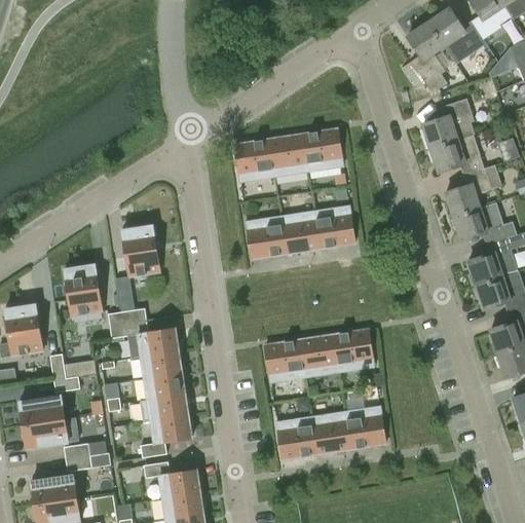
[(470,0),(480,13),(471,20),(486,42),(487,42),(484,37),(502,26),(500,23),(512,15),(514,19),(514,17),(501,0),(470,0)]
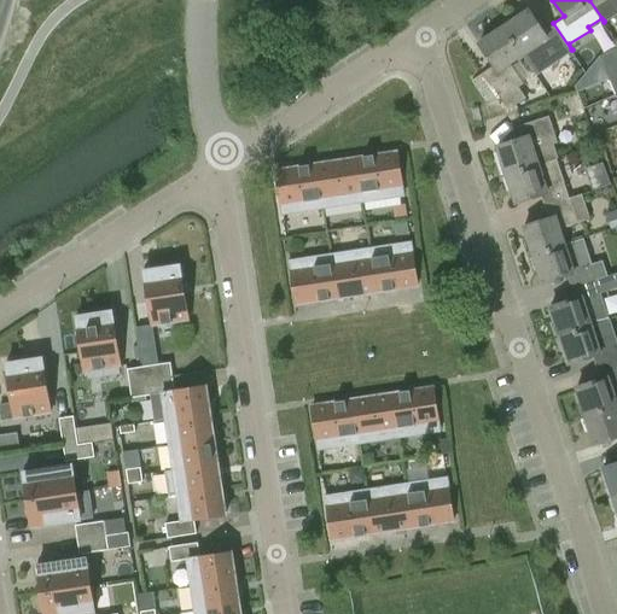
[(589,0),(604,21),(616,12),(616,0),(589,0)]
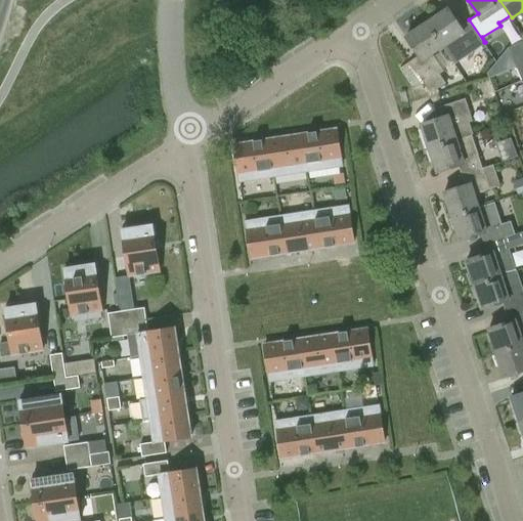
[(427,20),(443,45),(453,38),(466,55),(484,42),(469,19),(462,25),(448,5),(427,20)]
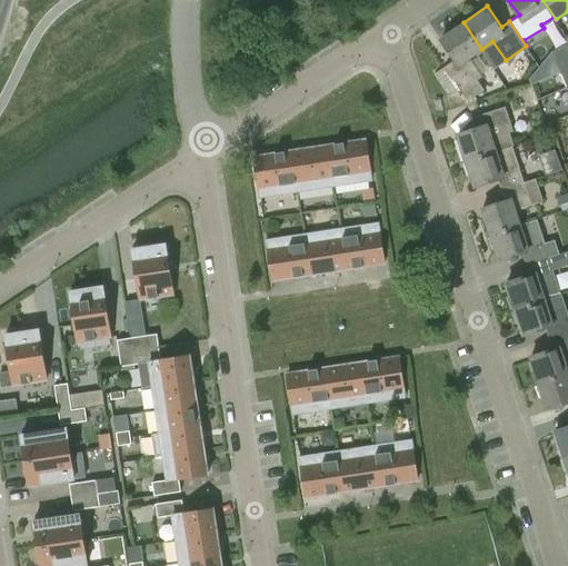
[(477,51),(481,49),(464,22),(440,38),(455,59),(446,65),(468,99),(485,89),(478,78),(484,75),(482,73),(489,68),(477,51)]
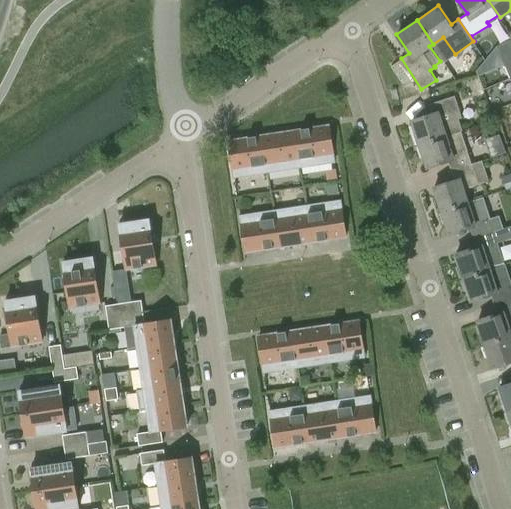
[(501,52),(510,74),(510,38),(497,44),(490,53),(492,56),(501,52)]
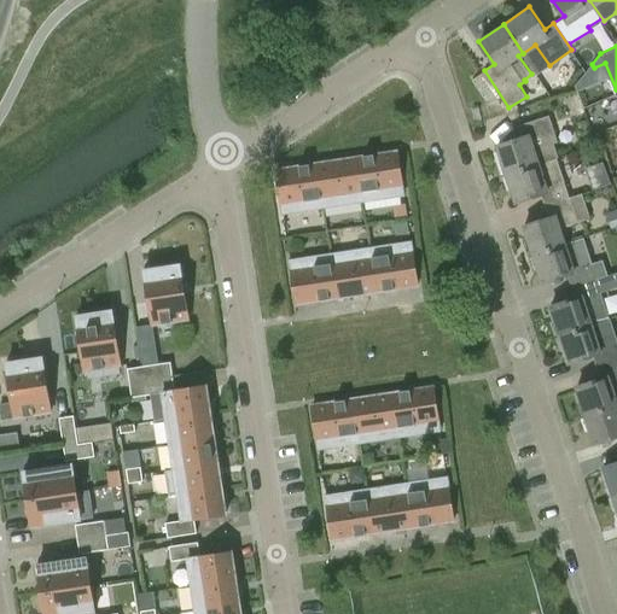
[(507,173),(557,156),(559,155),(554,140),(558,139),(549,113),(518,124),(522,136),(498,144),(507,173)]
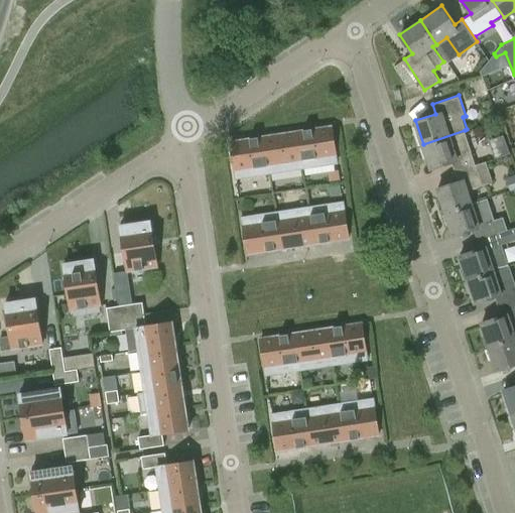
[(296,130),(302,166),(337,161),(331,125),(296,130)]
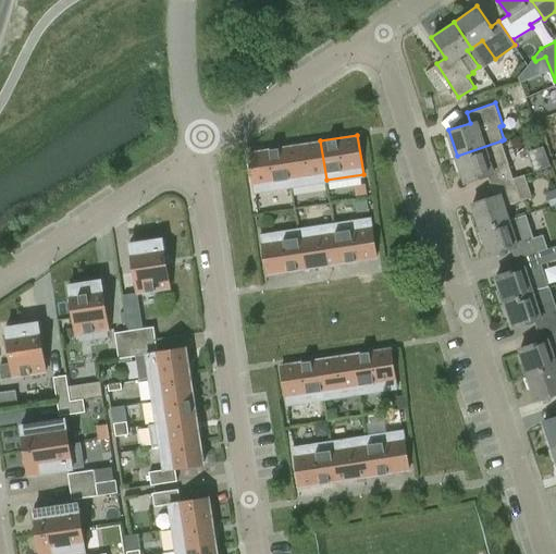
[(285,146),(291,185),(326,180),(320,140),(285,146)]
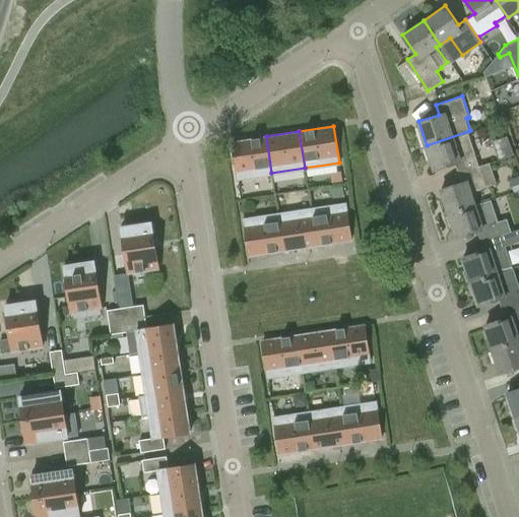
[(468,131),(427,145),(434,170),(456,163),(459,172),(491,162),(490,160),(479,164),(468,131)]
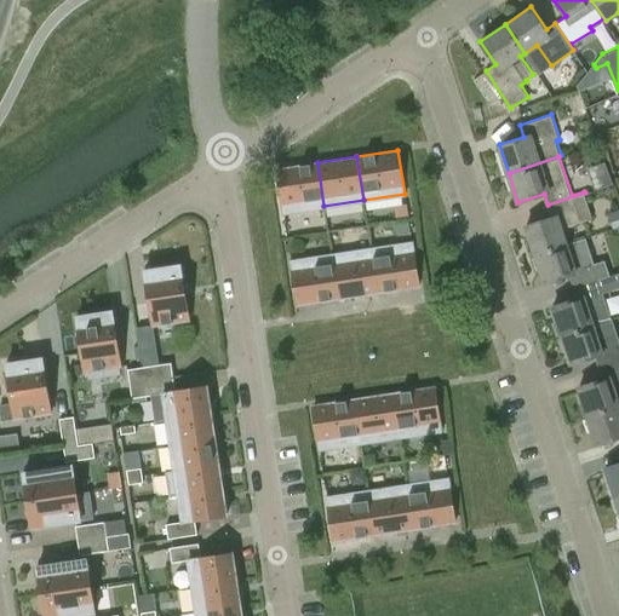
[(284,212),(324,206),(317,162),(276,168),(284,212)]
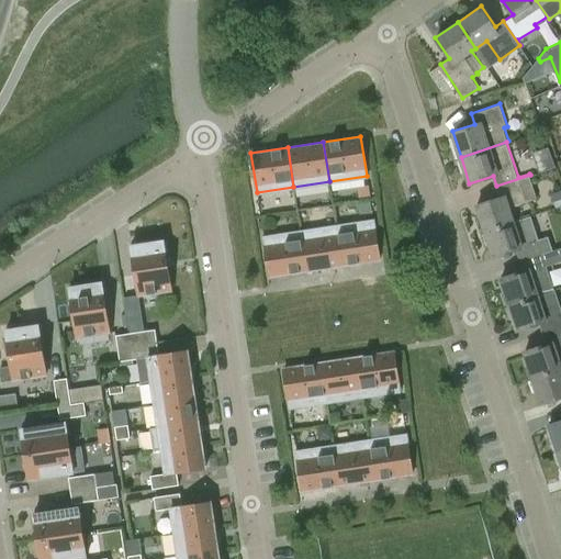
[(556,166),(550,149),(537,154),(542,170),(556,166)]
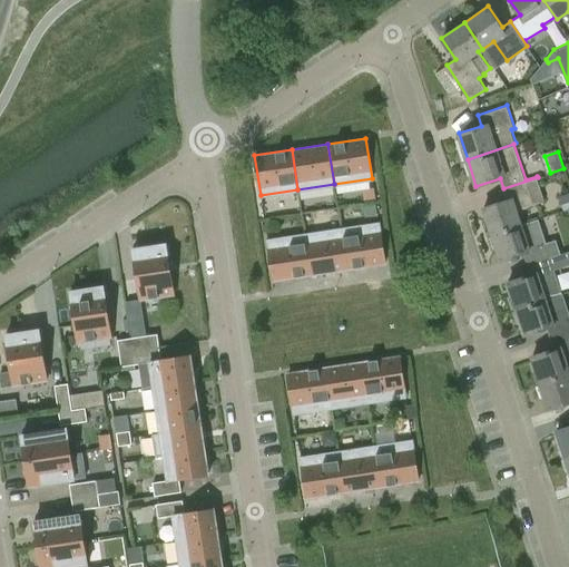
[(491,234),(538,218),(538,217),(521,223),(517,208),(533,204),(533,203),(545,199),(538,177),(503,188),(506,198),(482,206),(491,234)]
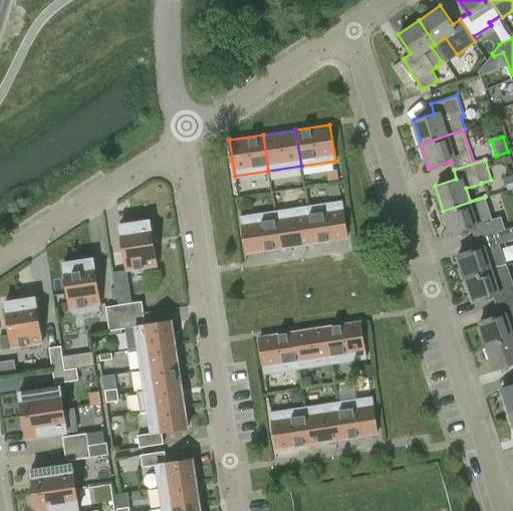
[(327,179),(337,177),(335,167),(325,169),(327,179)]
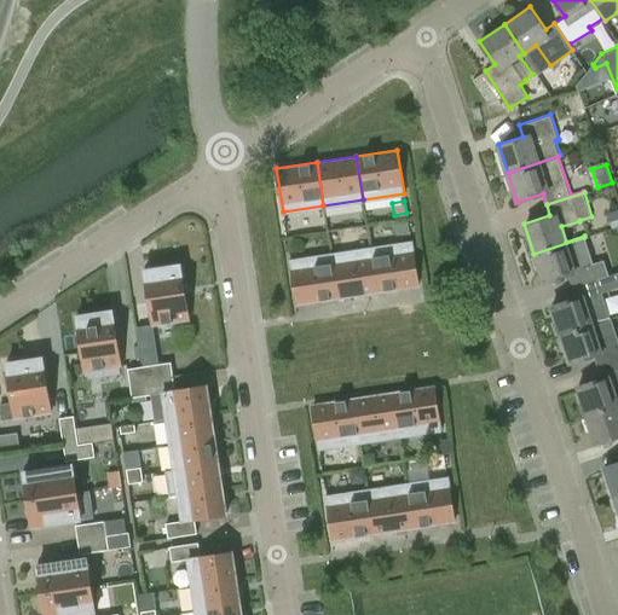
[(614,227),(617,226),(617,206),(607,210),(614,227)]
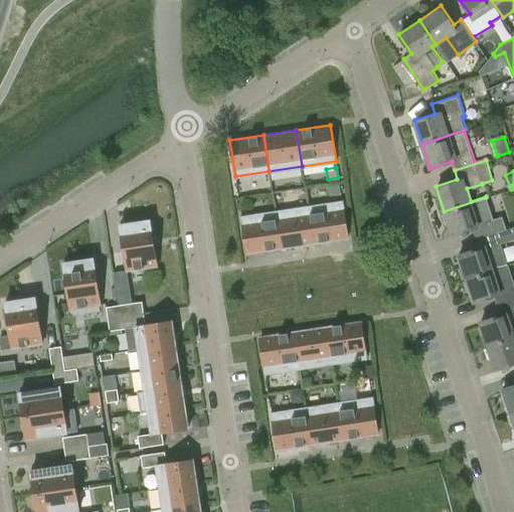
[(340,192),(338,183),(328,185),(329,193),(340,192)]
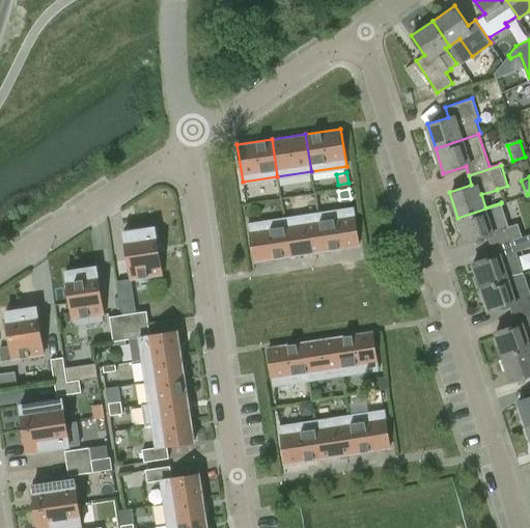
[(508,224),(501,203),(457,218),(466,243),(487,235),(491,245),(523,233),(519,221),(508,224)]
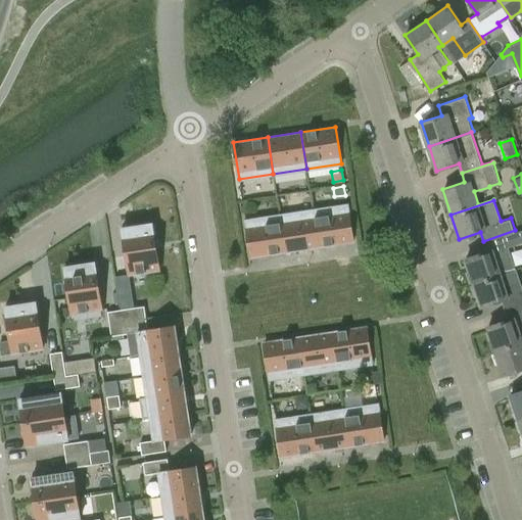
[(313,208),(319,245),(352,240),(347,203),(313,208)]
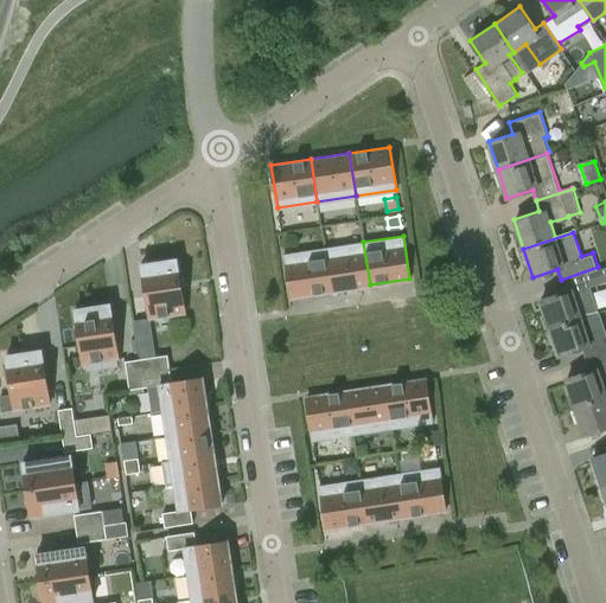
[(324,248),(331,290),(370,284),(363,242),(324,248)]
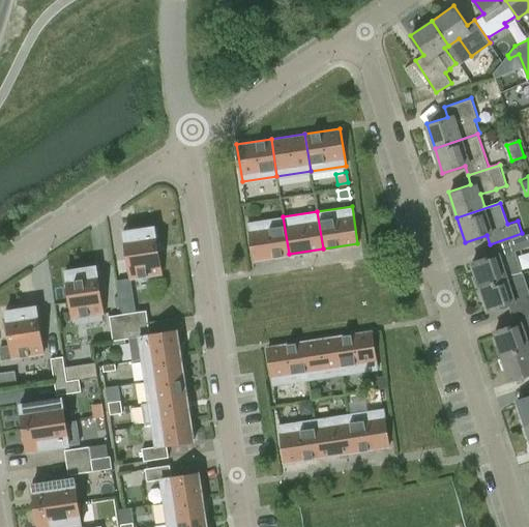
[(254,260),(289,254),(283,216),(248,223),(254,260)]
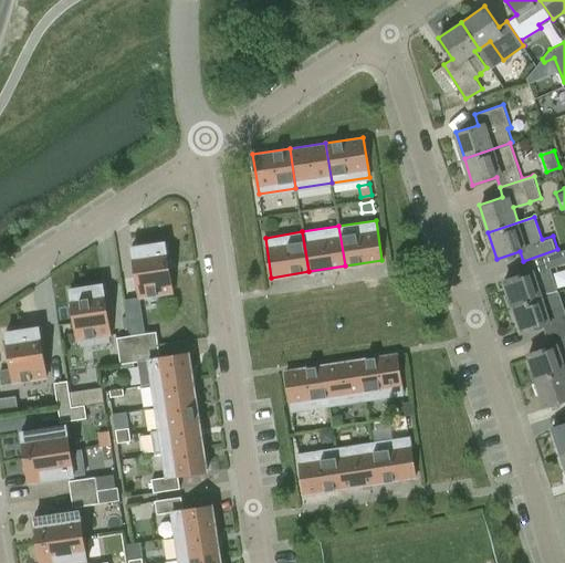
[(164,240),(132,246),(139,295),(171,291),(164,240)]
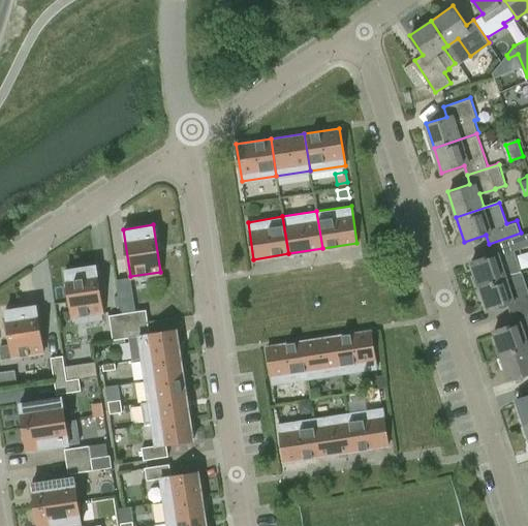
[(521,233),(489,244),(492,253),(470,260),(478,285),(506,276),(522,271),(515,248),(527,243),(527,230),(521,234),(521,233)]
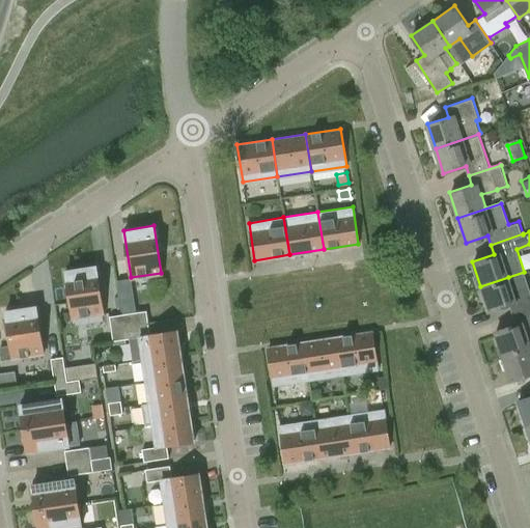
[(103,312),(95,266),(64,270),(72,317),(103,312)]
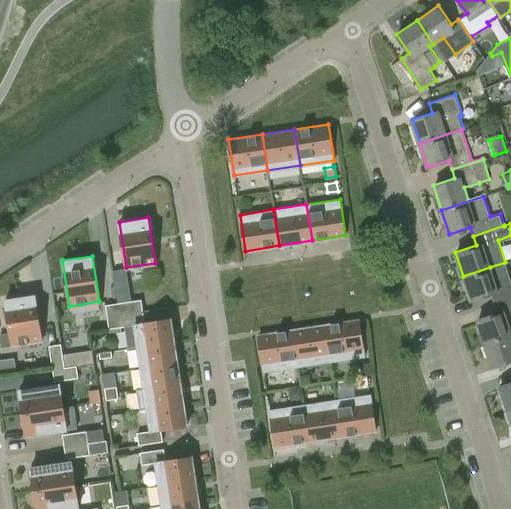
[(490,267),(463,276),(471,300),(492,293),(495,302),(510,296),(510,280),(509,275),(494,280),(490,267)]
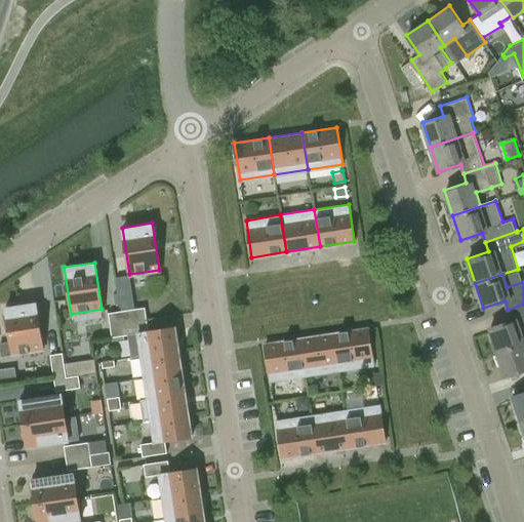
[(9,339),(1,340),(3,354),(11,353),(11,354),(42,349),(35,303),(4,307),(9,339)]
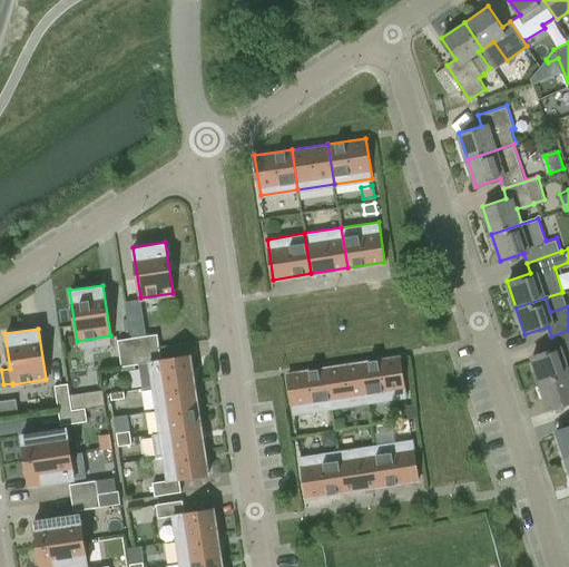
[(531,355),(540,382),(568,372),(568,330),(551,336),(555,346),(531,355)]
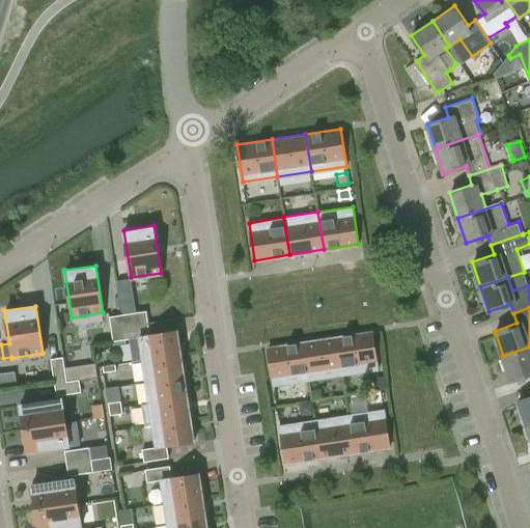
[(121,314),(123,327),(147,323),(145,310),(121,314)]
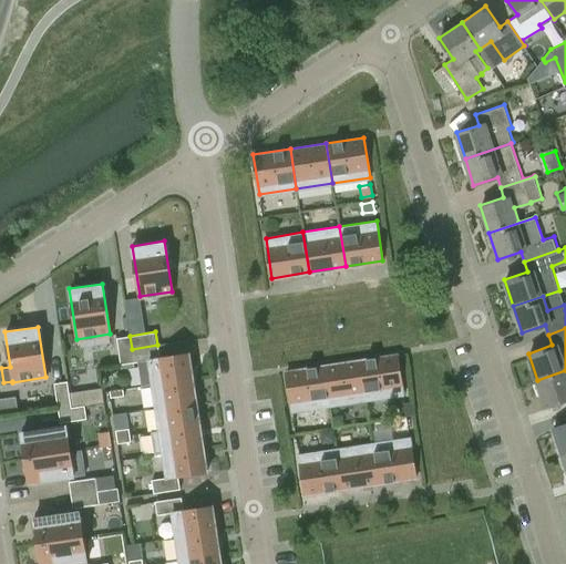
[(133,362),(132,349),(130,336),(116,337),(120,363),(133,362)]
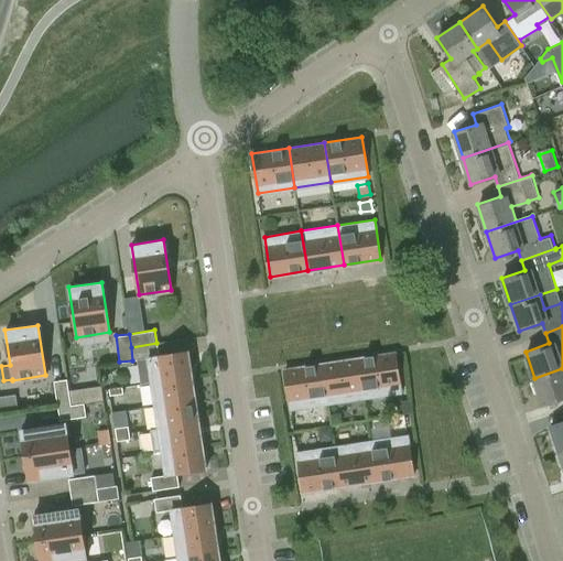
[(157,343),(131,347),(132,360),(148,357),(151,381),(192,375),(187,352),(159,356),(157,343)]
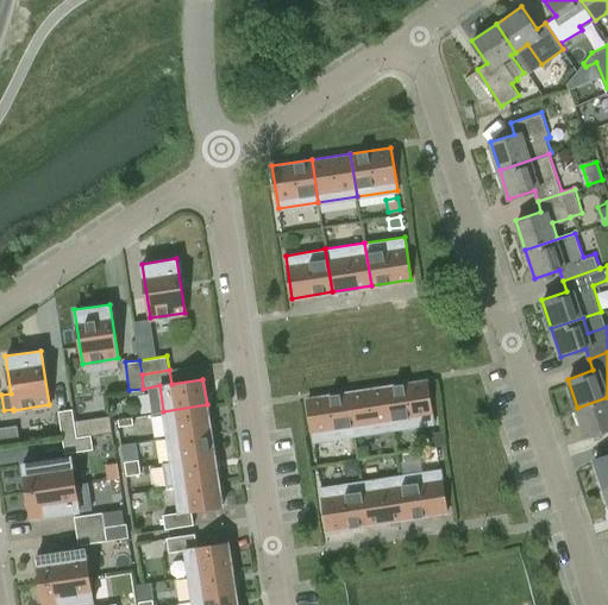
[(426,379),(386,385),(393,428),(433,422),(426,379)]
